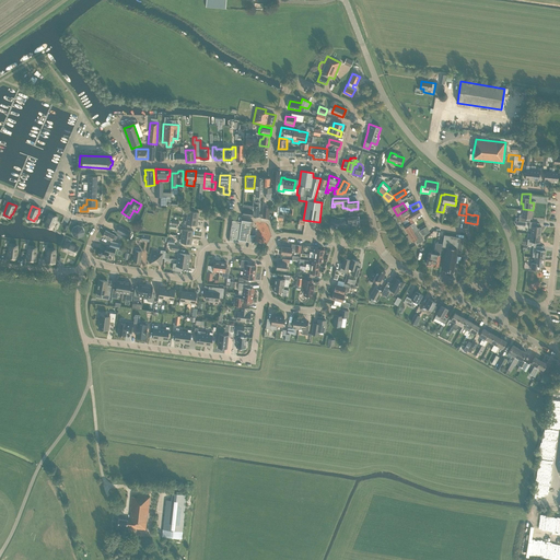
[(407,209),(401,212),(397,216),(400,222),(406,219),(405,218),(410,214),(407,209)]
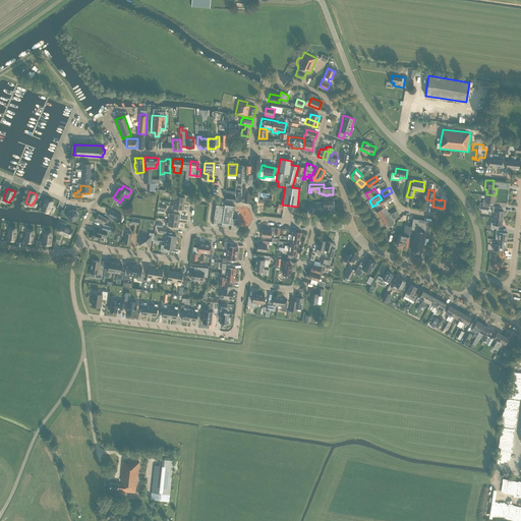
[(495,204),(496,195),(486,194),(485,200),(483,199),(482,206),(488,206),(488,203),(495,204)]
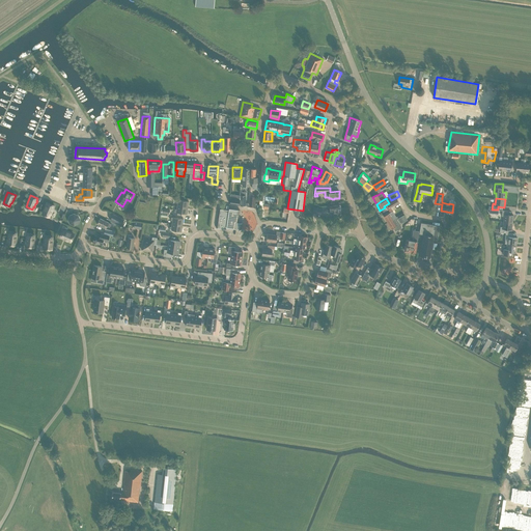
[(44,212),(43,214),(49,217),(50,214),(51,214),(52,211),(53,211),(54,208),(53,208),(54,205),(47,202),(44,211),(44,212)]
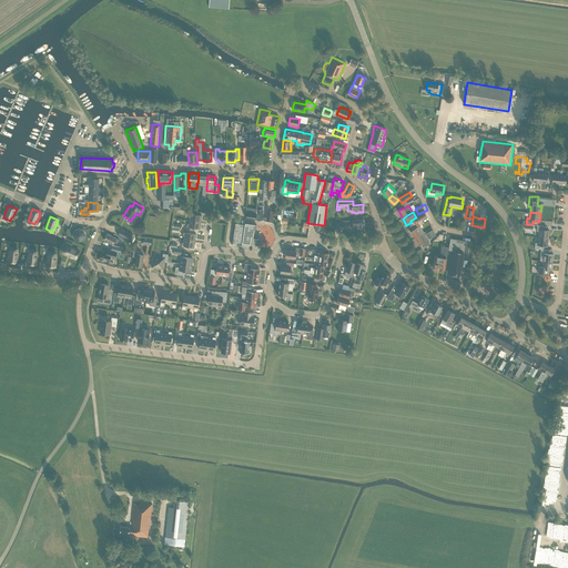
[(356,226),(356,230),(364,230),(364,220),(355,220),(356,221),(351,221),(351,226),(356,226)]
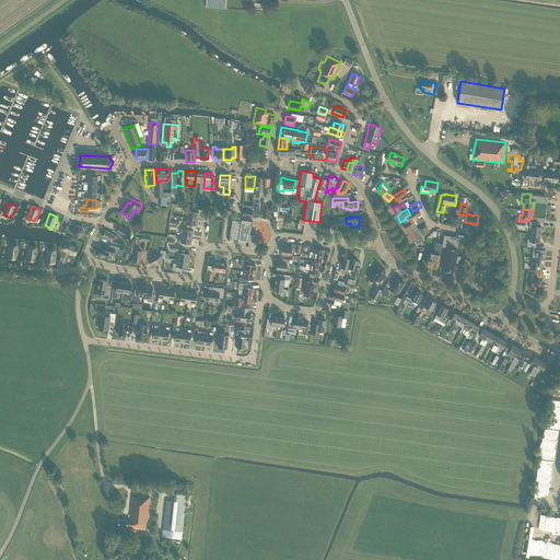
[(231,220),(228,240),(238,242),(238,240),(251,242),(254,242),(255,235),(251,234),(252,225),(253,225),(253,221),(242,220),(242,222),(241,221),(241,220),(238,220),(238,221),(231,220)]
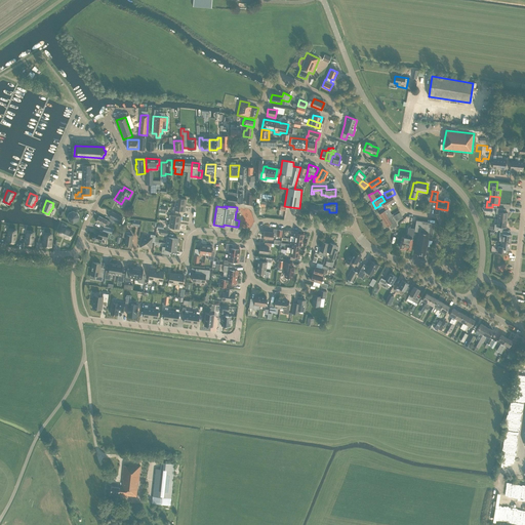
[(498,213),(497,219),(507,220),(508,212),(502,212),(502,208),(496,208),(495,213),(498,213)]
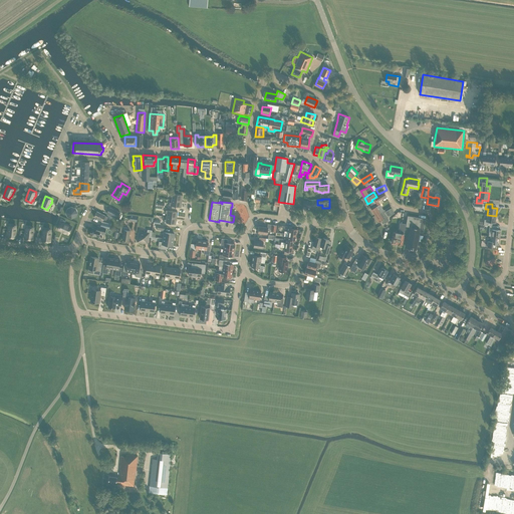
[(67,209),(66,213),(67,217),(71,218),(75,217),(77,213),(75,209),(71,207),(67,209)]
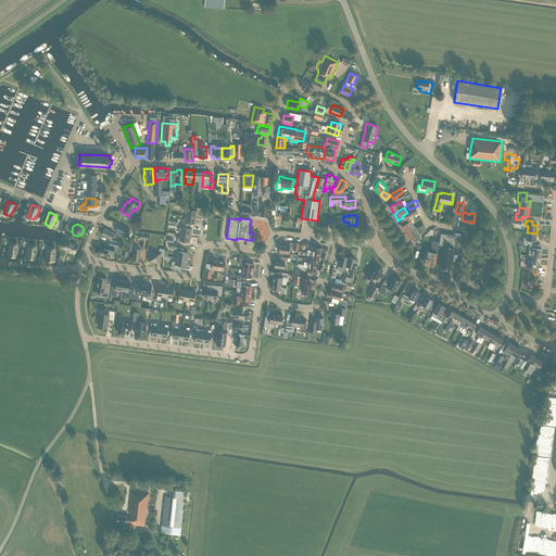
[(130,229),(118,224),(115,230),(127,236),(130,229)]
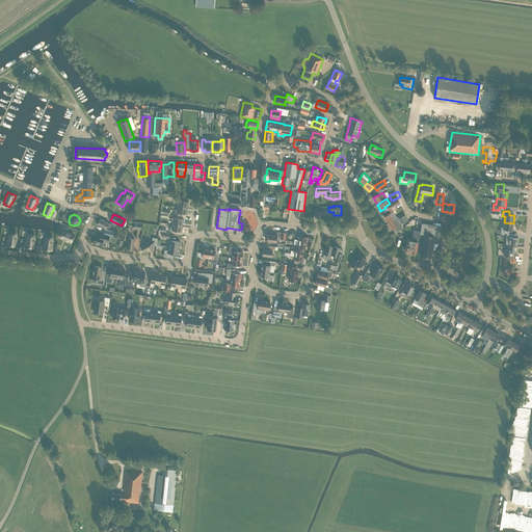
[(384,216),(389,223),(393,220),(389,214),(384,216)]
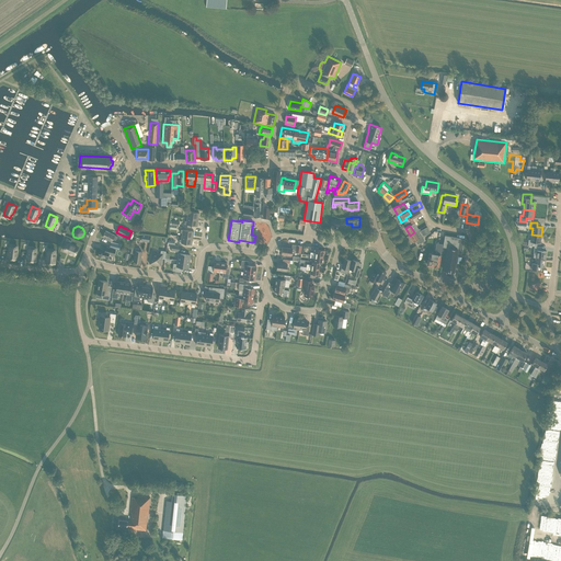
[(425,240),(419,229),(410,236),(413,242),(415,241),(418,244),(425,240)]
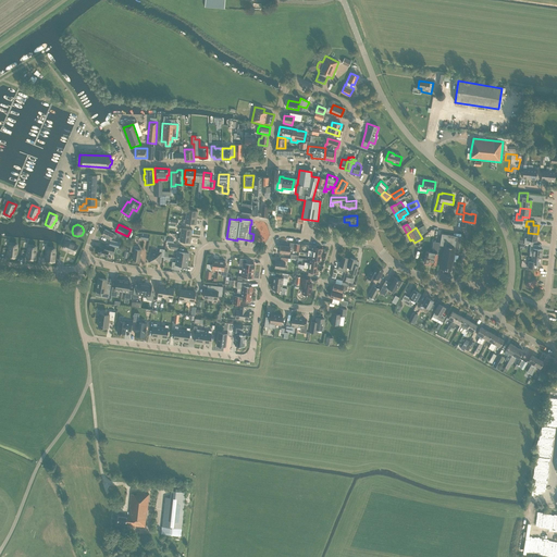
[(115,238),(116,235),(104,230),(102,235),(111,239),(112,237),(115,238)]
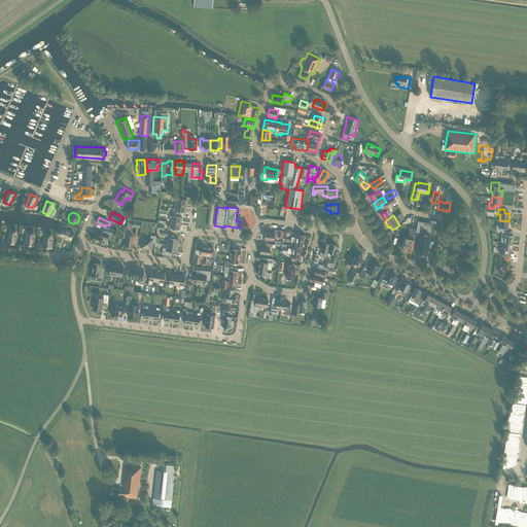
[(436,223),(418,220),(416,232),(421,233),(417,254),(419,254),(419,258),(423,259),(424,255),(426,255),(430,235),(434,236),(436,223)]
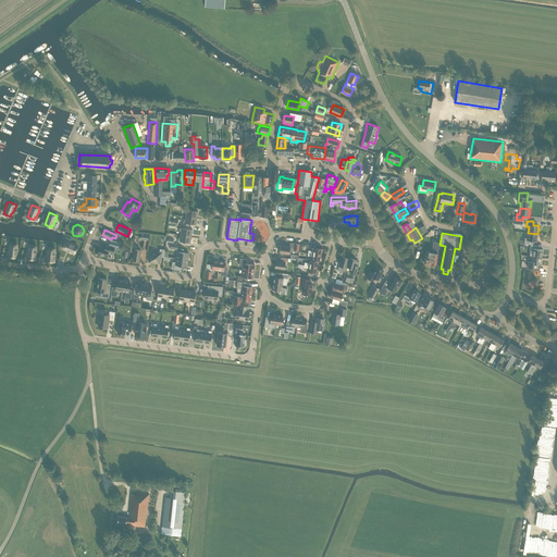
[(536,242),(537,234),(528,233),(528,238),(524,237),(524,244),(531,245),(531,240),(536,242)]
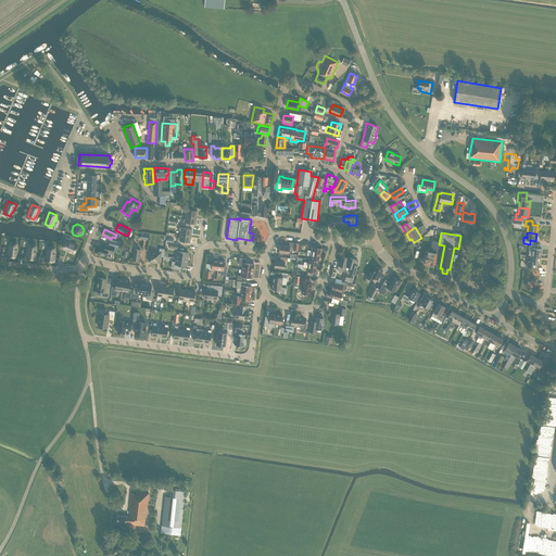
[(65,241),(62,248),(65,249),(65,250),(68,251),(68,252),(71,252),(74,253),(77,245),(68,241),(67,242),(65,241)]
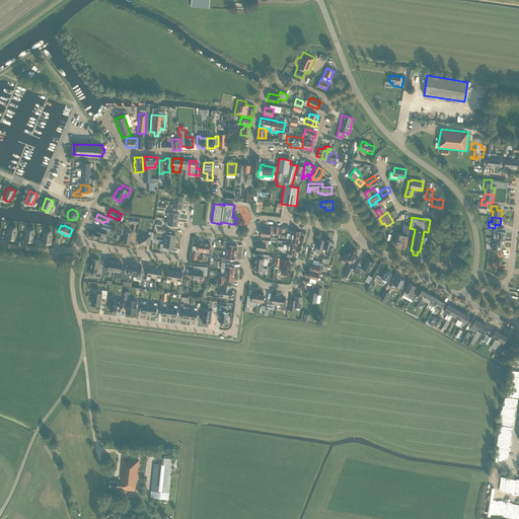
[(408,236),(410,226),(405,225),(404,229),(403,229),(402,231),(404,231),(403,235),(397,234),(395,244),(396,244),(395,245),(399,246),(399,245),(402,246),(402,247),(404,247),(405,246),(408,236)]
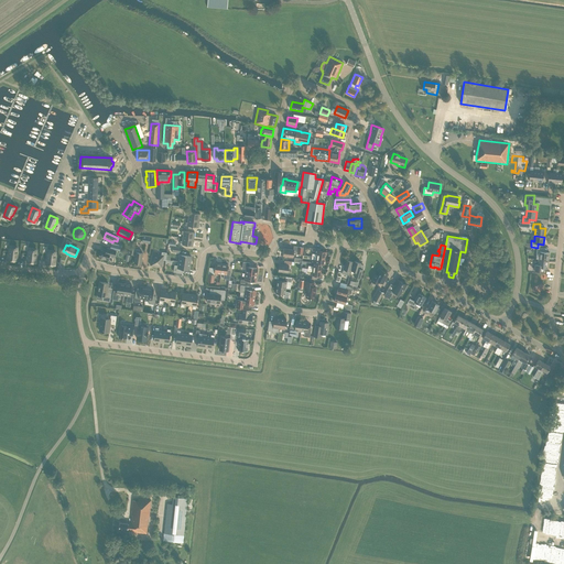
[(293,250),(284,249),(283,256),(293,257),(293,252),(302,253),(303,247),(293,246),(293,250)]
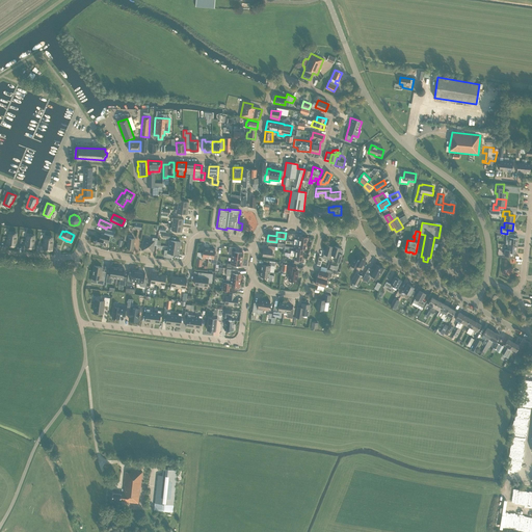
[(7,239),(7,241),(8,241),(7,244),(16,245),(17,236),(16,236),(17,233),(9,233),(9,236),(8,236),(8,239),(7,239)]
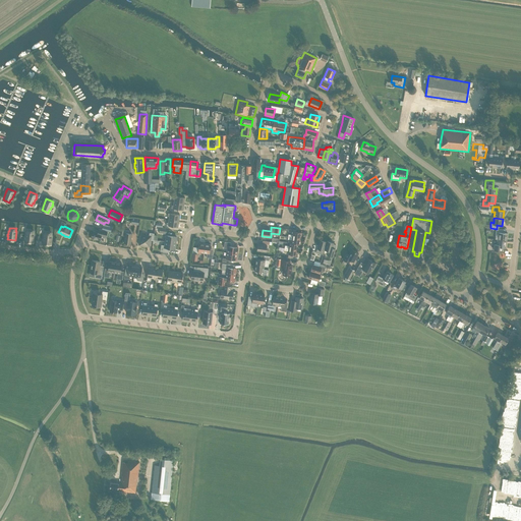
[(100,233),(93,231),(92,238),(100,240),(101,236),(106,237),(108,231),(100,229),(100,233)]
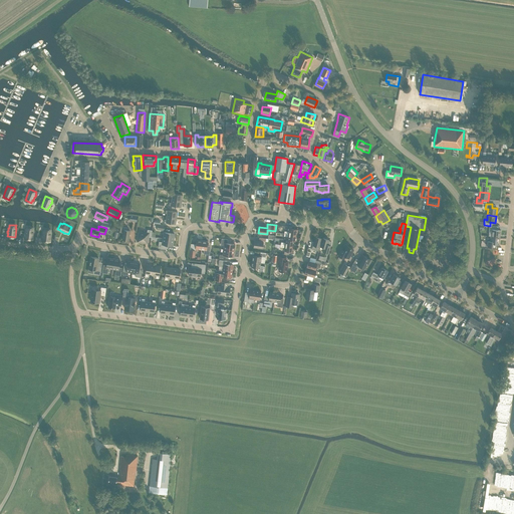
[(491,231),(491,236),(500,237),(501,230),(495,230),(496,226),(490,226),(489,231),(491,231)]
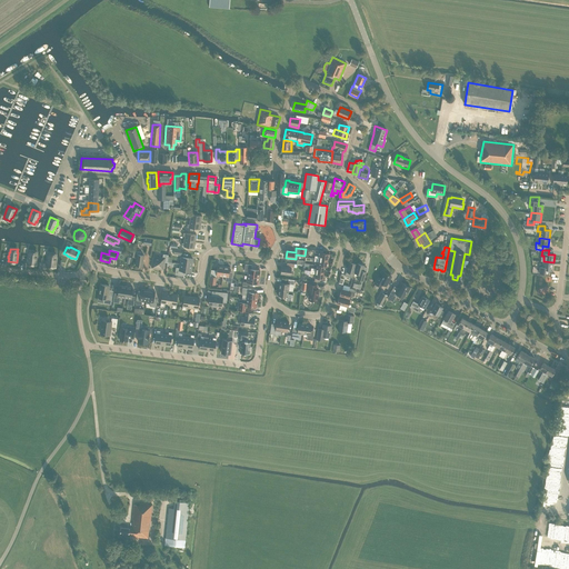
[(28,258),(27,260),(28,260),(28,265),(36,265),(37,255),(37,251),(30,251),(29,255),(28,258)]
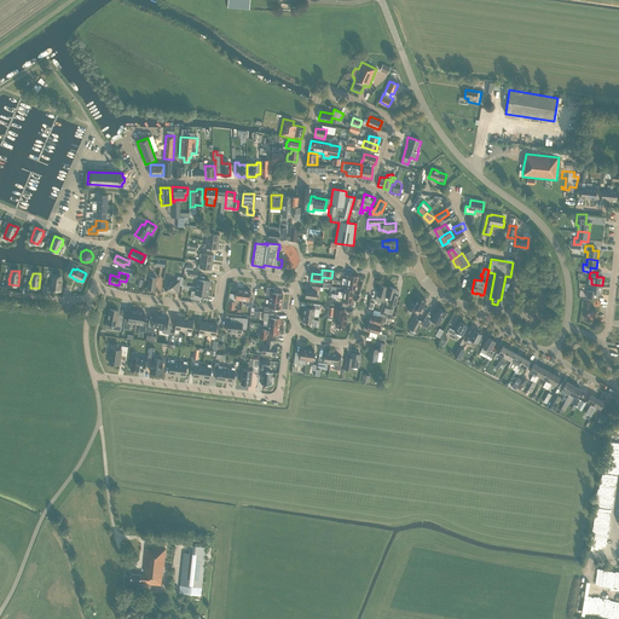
[(155,290),(157,278),(152,277),(154,273),(148,273),(148,277),(149,277),(148,289),(155,290)]
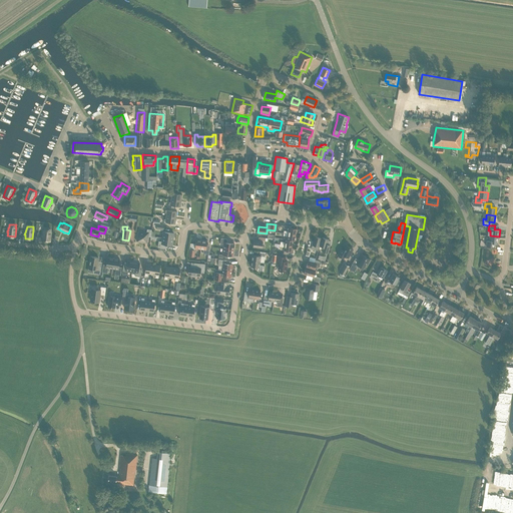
[(42,234),(42,236),(42,240),(50,240),(51,231),(50,231),(50,228),(44,228),(44,231),(43,231),(43,234),(42,234)]
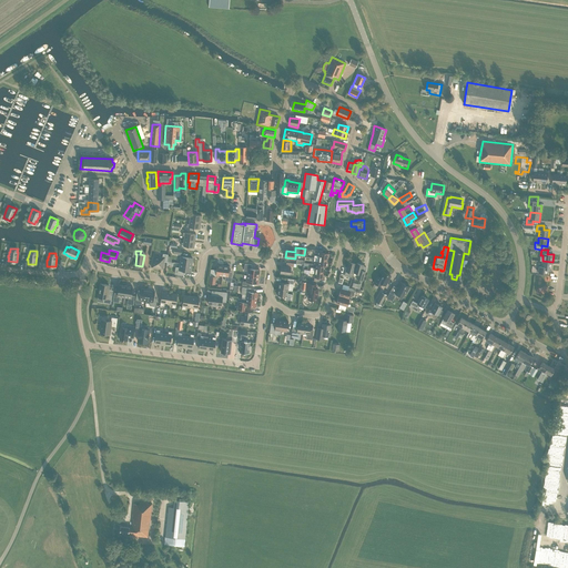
[(166,262),(168,254),(163,254),(162,257),(153,256),(153,262),(152,262),(151,267),(156,269),(156,267),(162,269),(163,262),(166,262)]
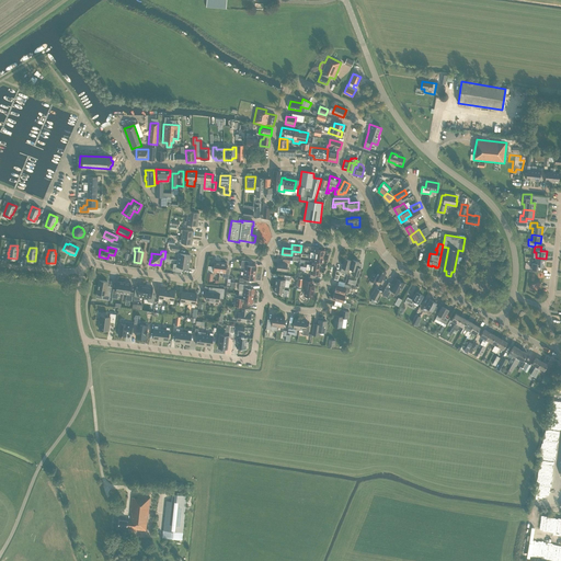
[(545,266),(546,259),(536,258),(535,263),(533,263),(531,270),(538,270),(539,266),(545,266)]
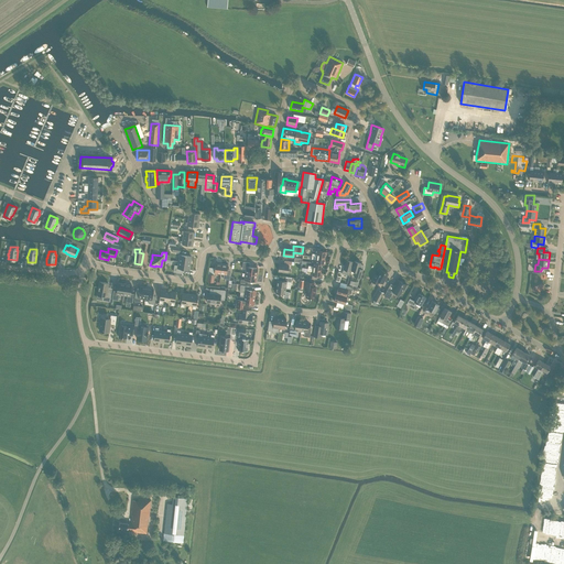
[(343,273),(349,275),(350,271),(353,262),(346,260),(343,273)]
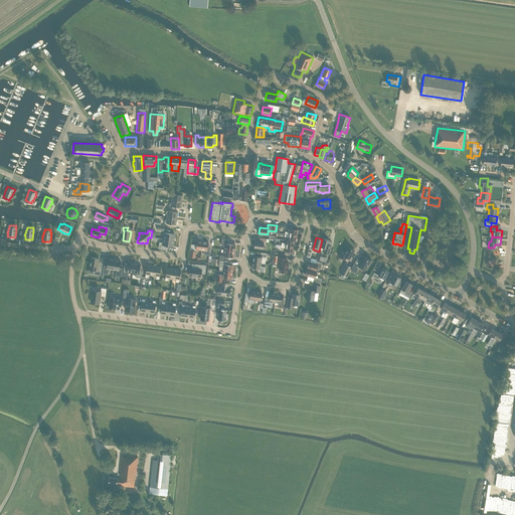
[(174,240),(163,238),(163,242),(159,241),(158,248),(165,249),(166,245),(173,246),(174,240)]
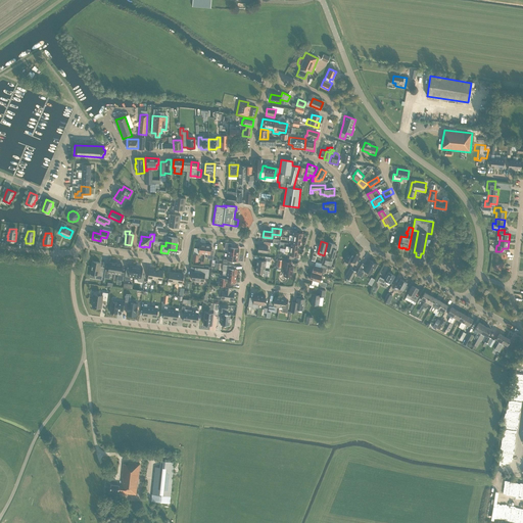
[(232,243),(226,242),(225,248),(228,249),(228,253),(238,254),(239,248),(231,247),(232,243)]
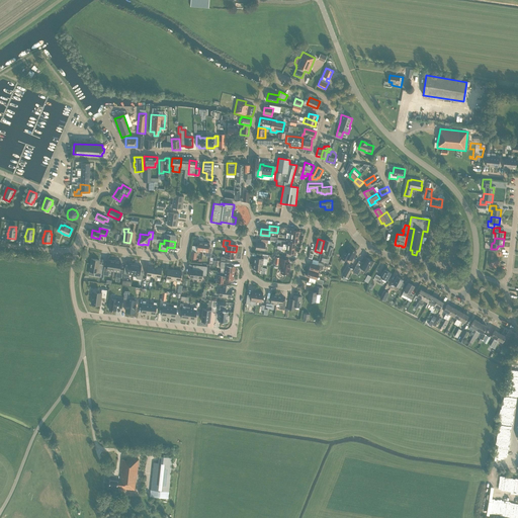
[(332,242),(325,240),(323,249),(326,249),(325,254),(331,256),(333,247),(330,247),(332,242)]
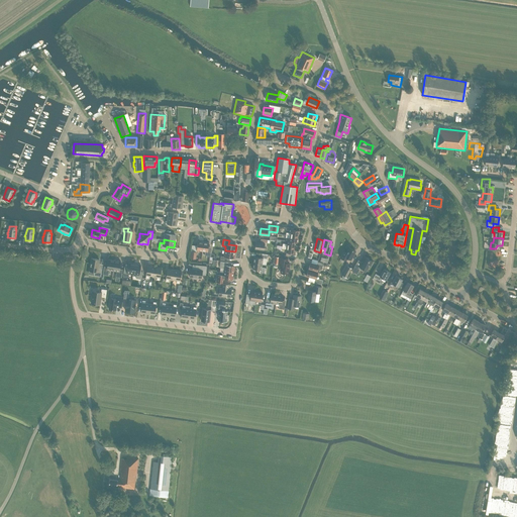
[(208,247),(209,242),(203,241),(202,250),(205,251),(204,255),(210,255),(211,249),(208,247)]
